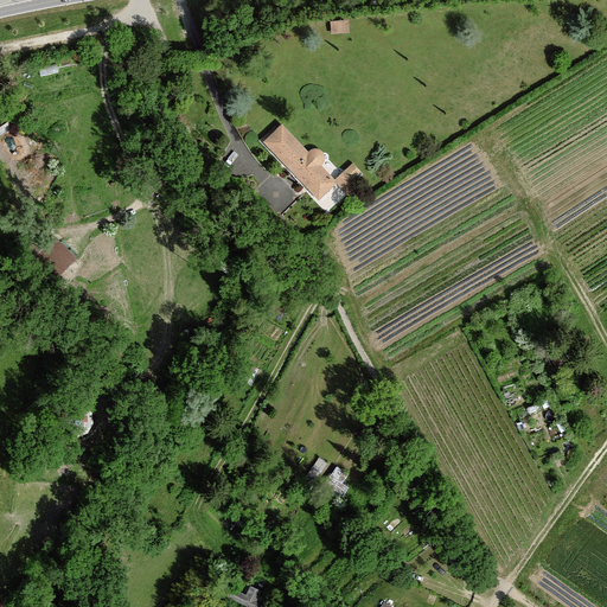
[(333,31),(353,27),(352,17),(332,19),(333,31)]
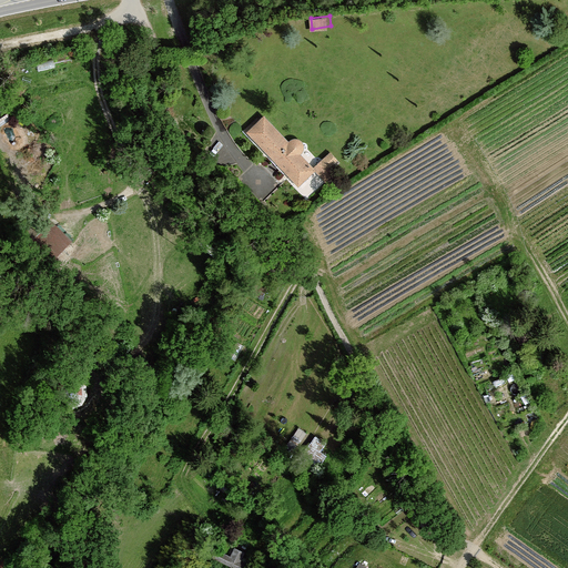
[(300,186),(315,171),(301,155),(303,152),(304,150),(304,148),(304,146),(303,144),(302,142),(301,141),(298,141),(297,140),(295,141),(293,141),(292,142),(290,144),(265,119),(249,133),(300,186)]
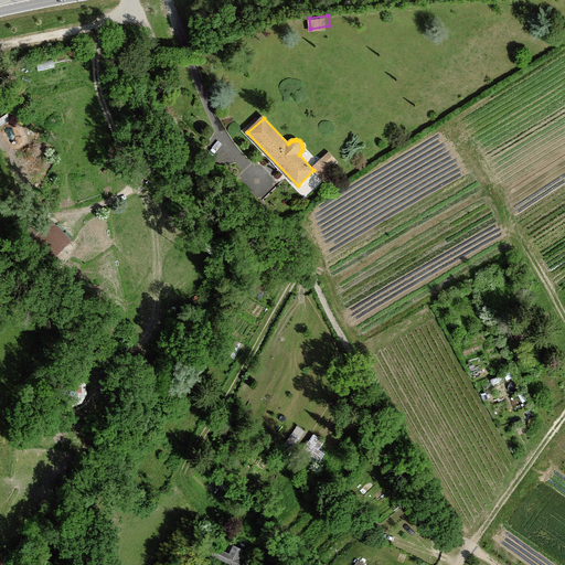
[(321,161),(315,168),(329,184),(337,178),(321,161)]
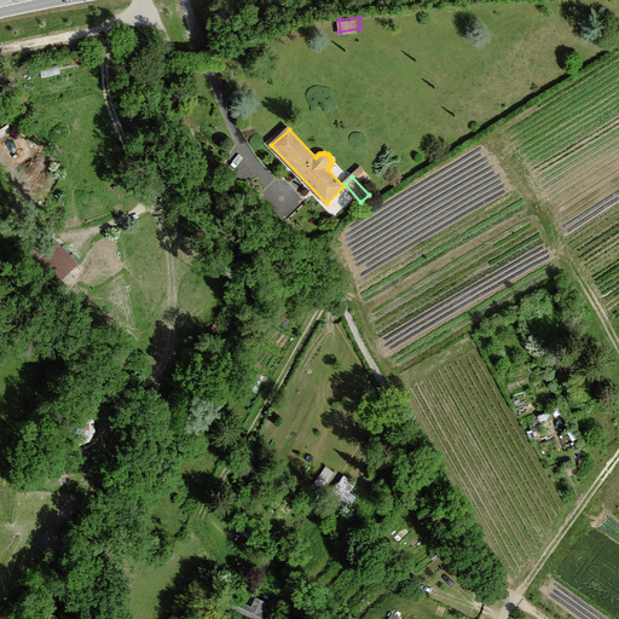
[(62,244),(33,270),(50,289),(80,264),(62,244)]
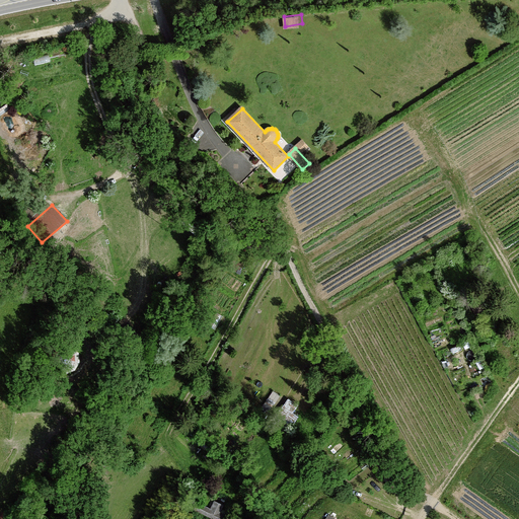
[(470,301),(475,312),(486,307),(479,296),(470,301)]
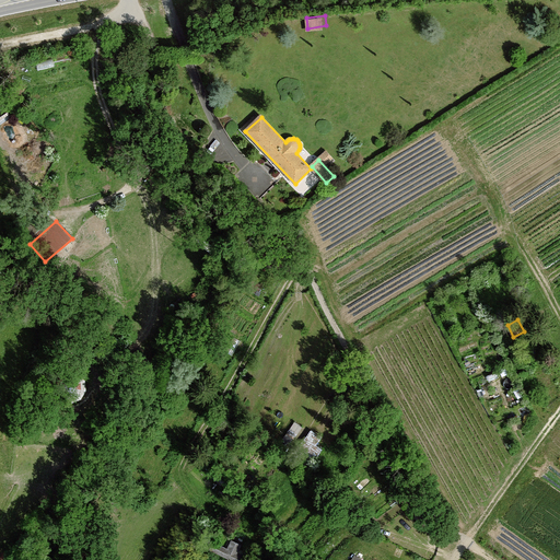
[(71,399),(88,397),(84,375),(68,377),(71,399)]
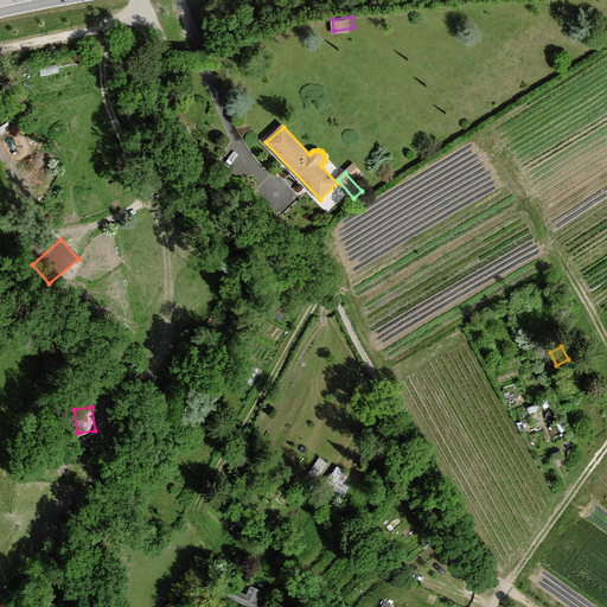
[(338,504),(350,487),(343,483),(349,473),(338,465),(324,483),(331,489),(327,492),(332,496),(331,499),(338,504)]
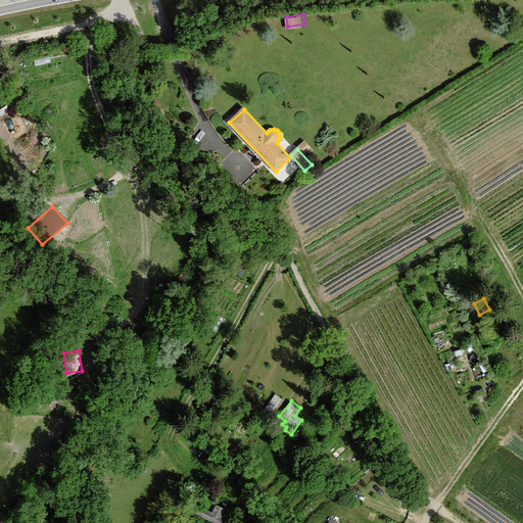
[(198,505),(195,512),(218,522),(233,522),(225,519),(226,516),(222,514),(225,508),(216,504),(211,512),(198,505)]
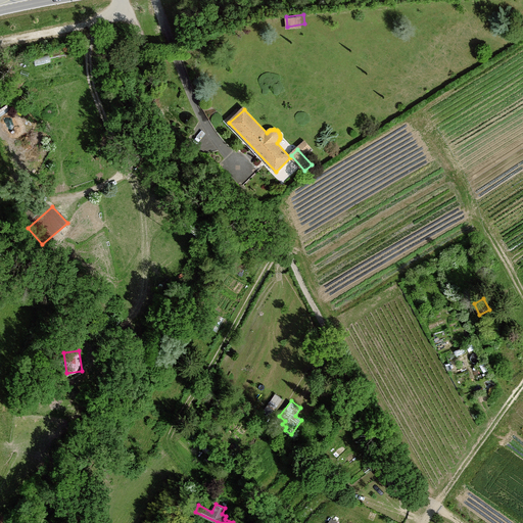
All buildings are outlined.
